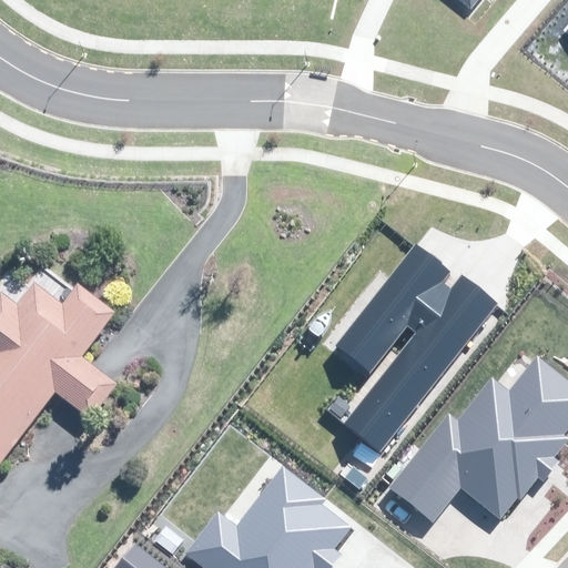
[(500,304),(422,245),(344,348),(384,378),(348,425),(387,454),(500,304)]
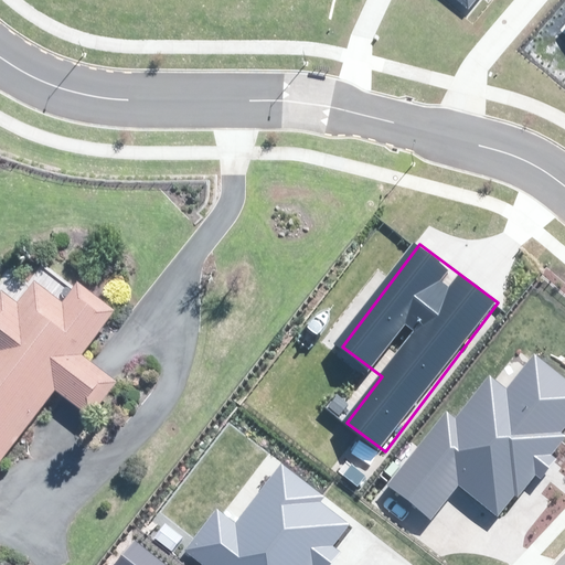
[(78,283),(73,289),(62,302),(33,281),(17,305),(0,291),(0,459),(55,390),(75,405),(89,416),(116,383),(102,372),(82,355),(115,312),(78,283)]
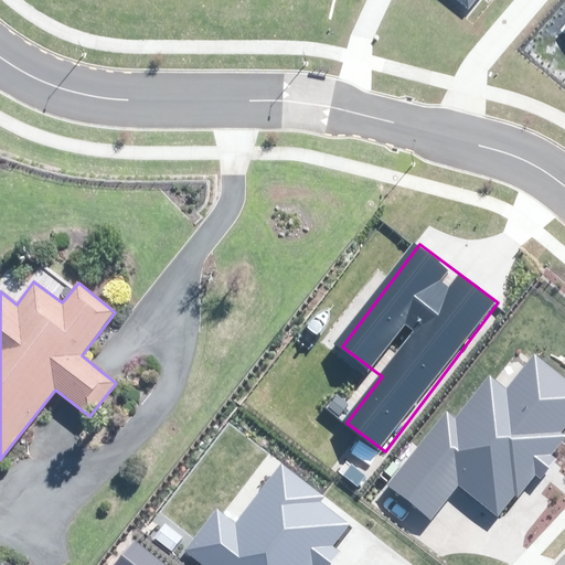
[(461,483),(503,516),(523,492),(530,498),(564,452),(564,375),(541,356),(511,395),(492,381),(456,425),(447,417),(395,482),(436,514),(461,483)]
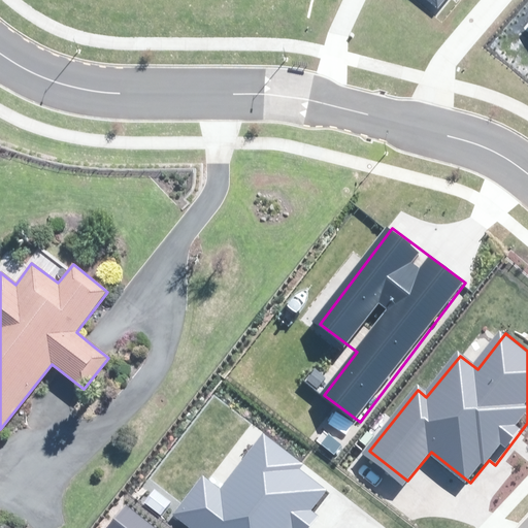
[(179,513),(199,527),(315,527),(321,522),(312,516),(328,495),(301,474),(305,469),(264,438),(223,493),(204,479),(179,513)]
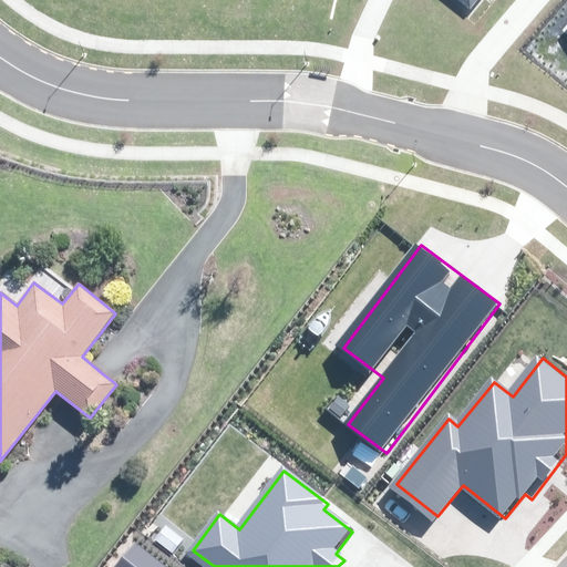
[(169,566),(143,544),(123,566),(169,566)]
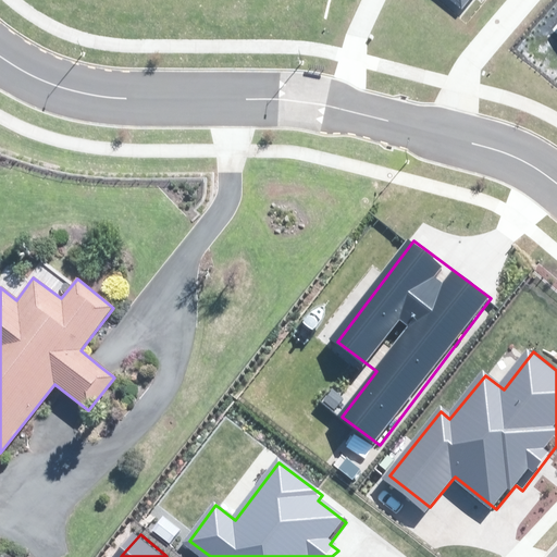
All buildings are outlined.
